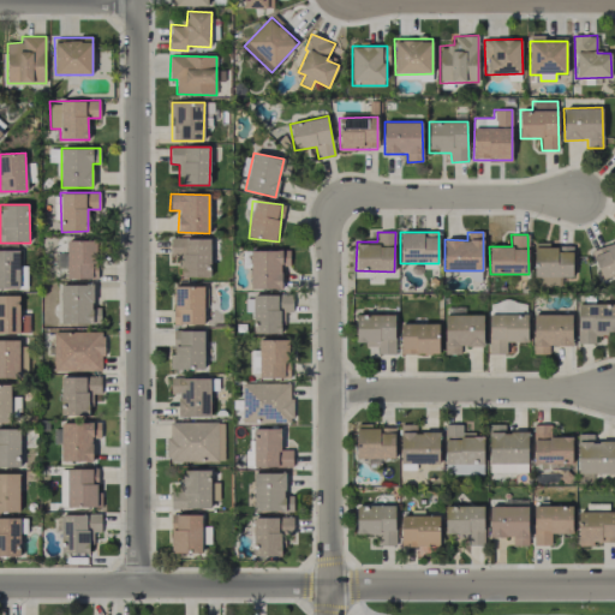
[(210,276),(210,238),(171,238),(171,255),(183,255),(183,278),(210,276)]
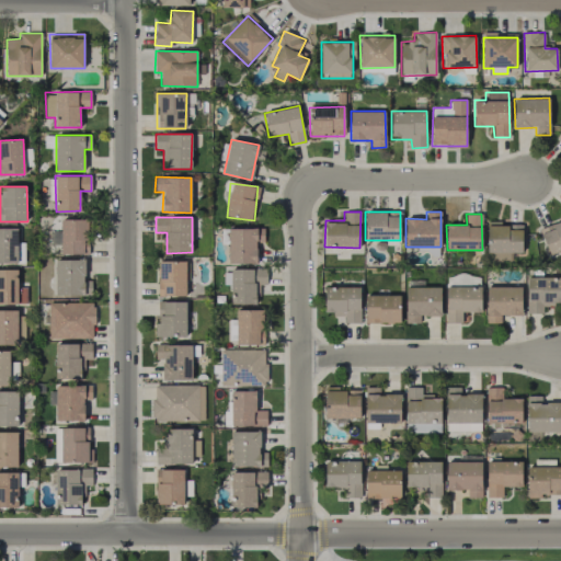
[(61,254),(89,253),(88,219),(61,219),(61,254)]
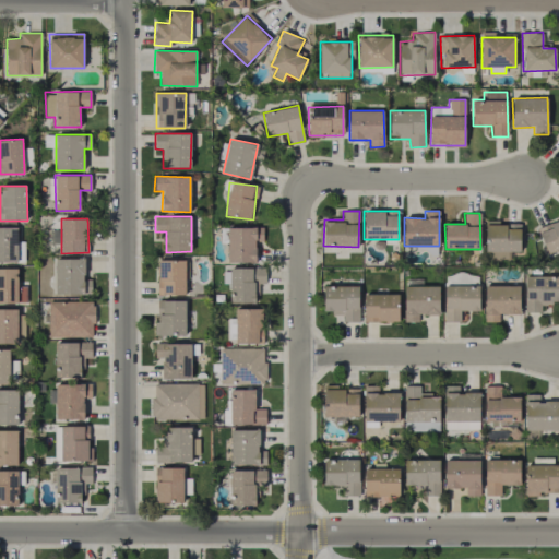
[(558,218),(537,228),(548,254),(558,249),(558,218)]
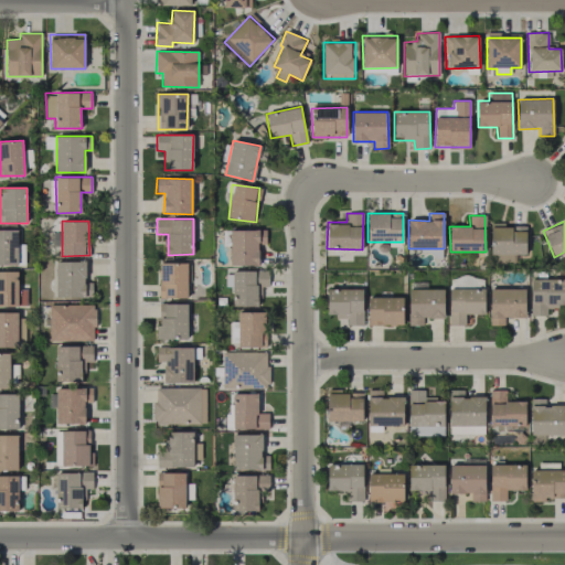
[(490,254),(500,254),(500,263),(513,263),(513,254),(525,255),(526,226),(503,226),(503,223),(491,223),(490,254)]
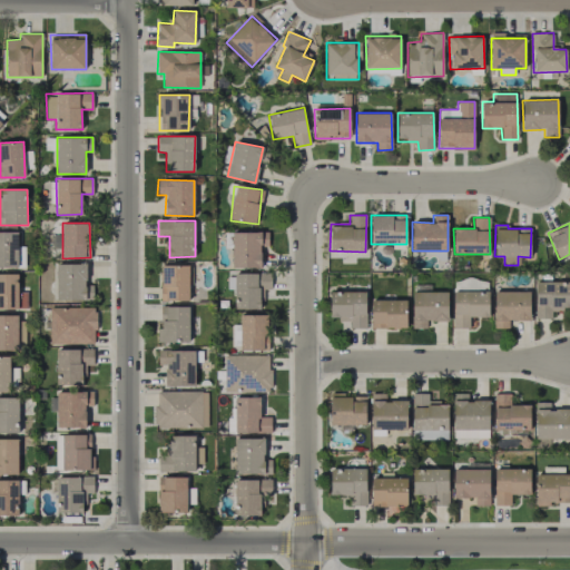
[(232,232),(233,268),(261,267),(261,245),(268,245),(268,231),(232,232)]
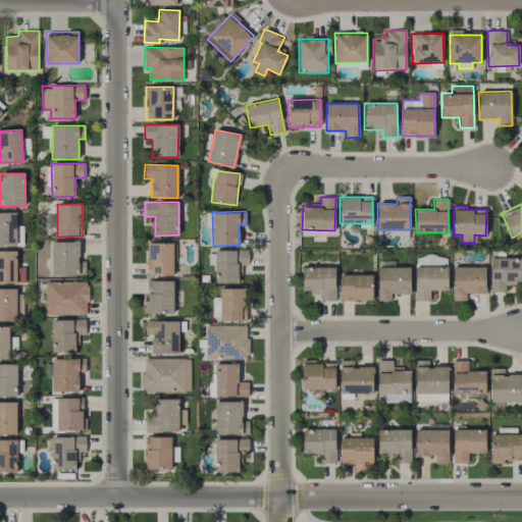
[(0,245),(15,246),(16,212),(0,212),(0,245)]
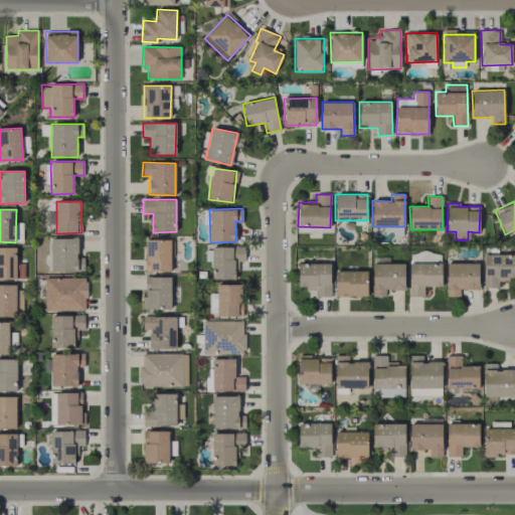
[(77,237),(51,238),(51,271),(84,271),(83,258),(77,258),(77,237)]
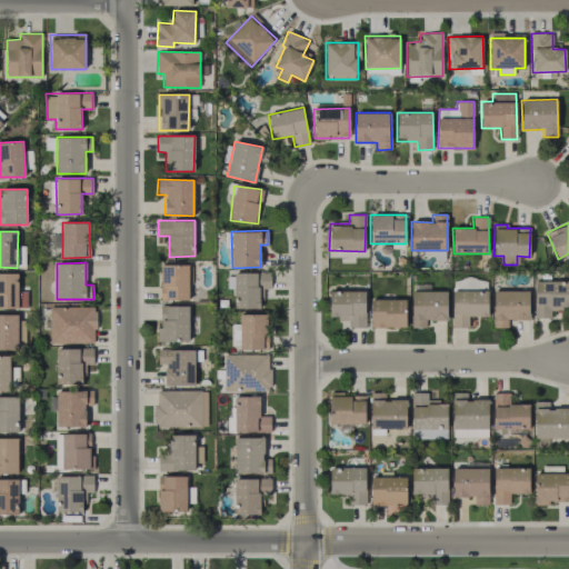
[(189,300),(188,265),(160,265),(161,300),(189,300)]
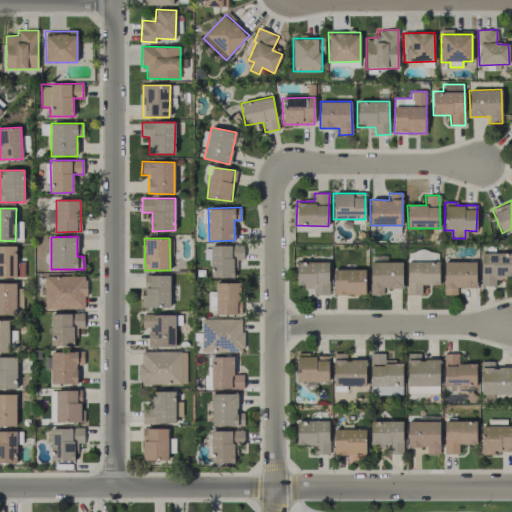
[(16,246),(0,245),(0,278),(24,277),(24,262),(16,262),(16,246)]
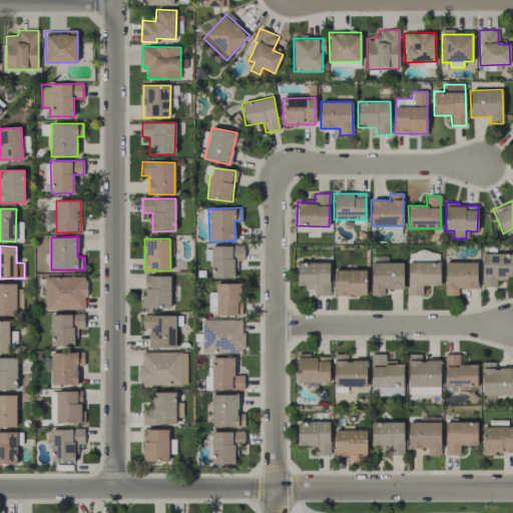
[(234,279),(234,260),(243,261),(243,245),(210,245),(210,258),(211,258),(210,279),(234,279)]
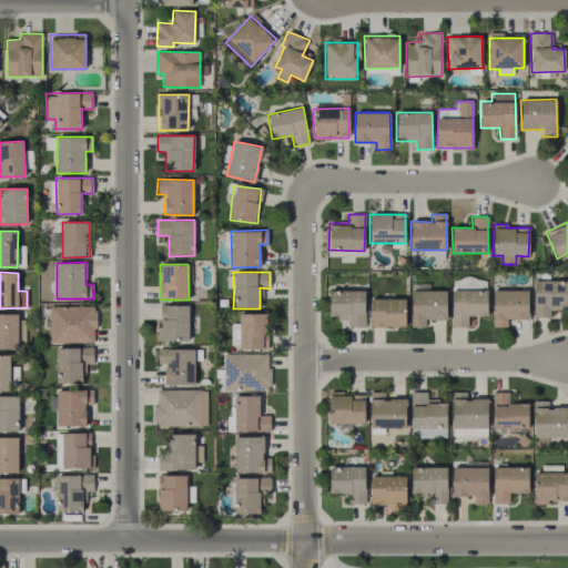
[(535,317),(550,317),(550,308),(567,307),(567,280),(534,281),(535,317)]
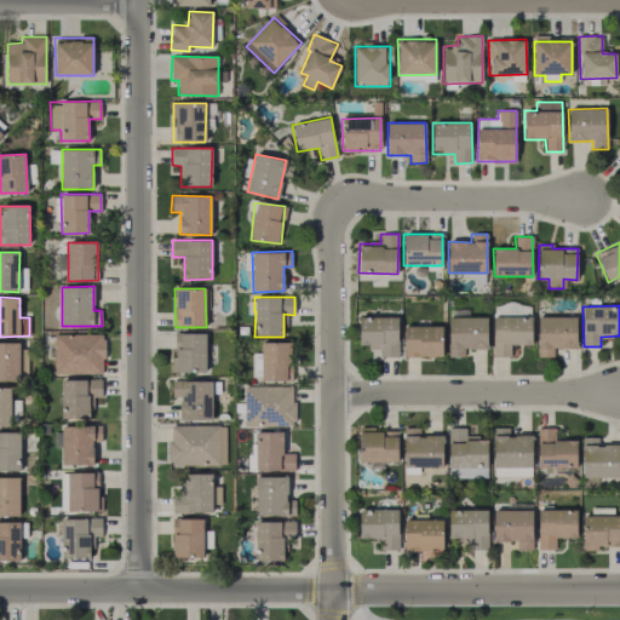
[(493,316),(493,357),(510,357),(510,345),(532,345),(532,317),(493,316)]
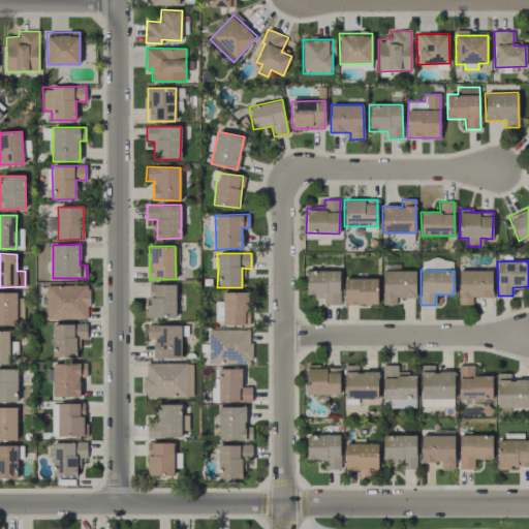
[(492,297),(492,270),(458,271),(459,305),(472,305),(472,298),(492,297)]
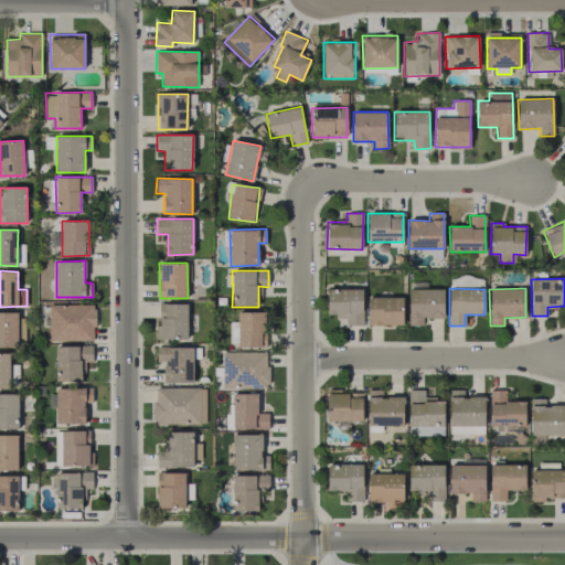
[(362,289),(327,290),(327,318),(347,317),(347,326),(363,326),(362,289)]
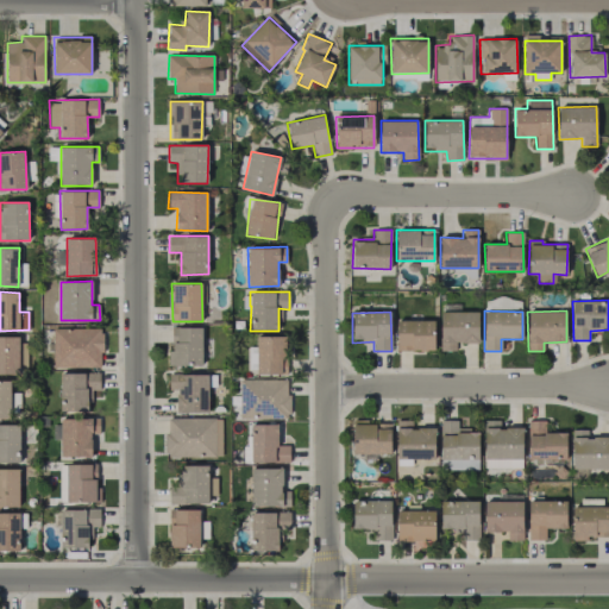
[(478,312),(440,312),(440,351),(456,351),(456,343),(478,343),(478,312)]
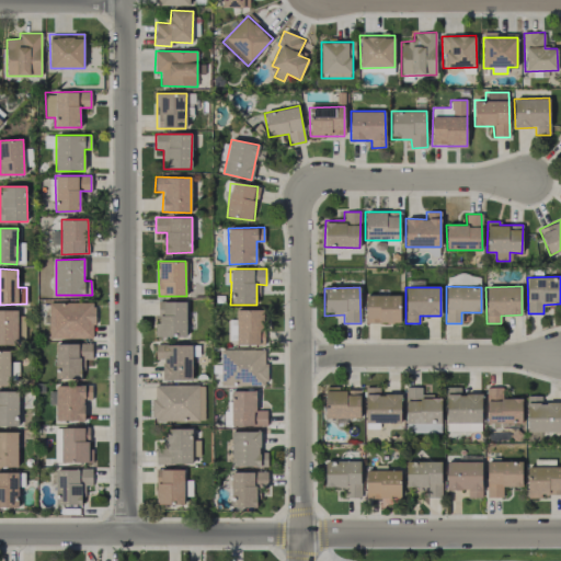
[(400,296),(366,295),(365,323),(400,323),(400,296)]
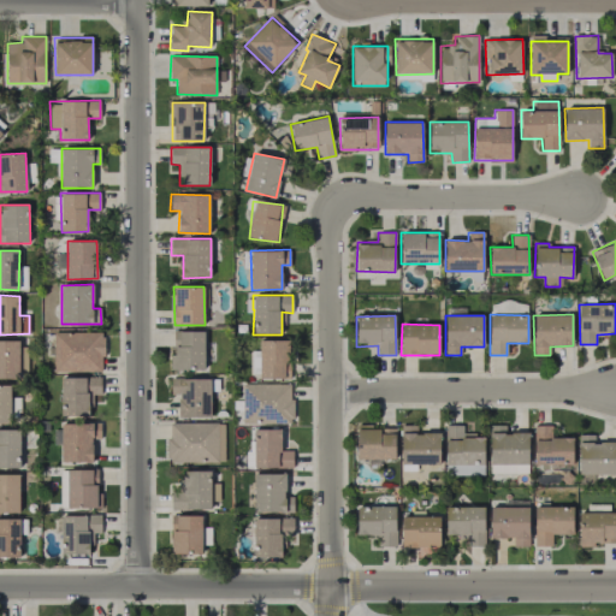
[(205,331),(173,331),(175,355),(170,355),(170,371),(205,369),(205,331)]
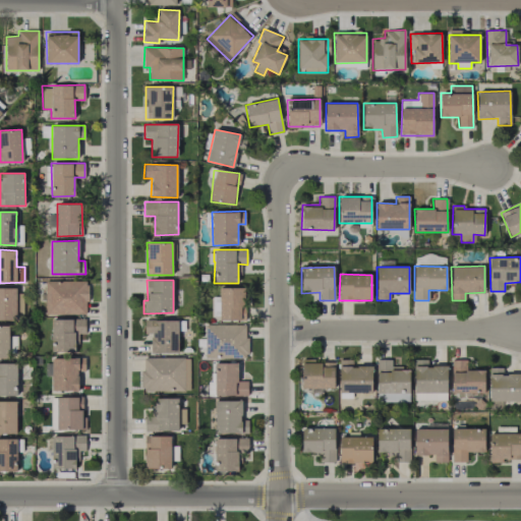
[(88,314),(87,281),(45,282),(46,314),(88,314)]
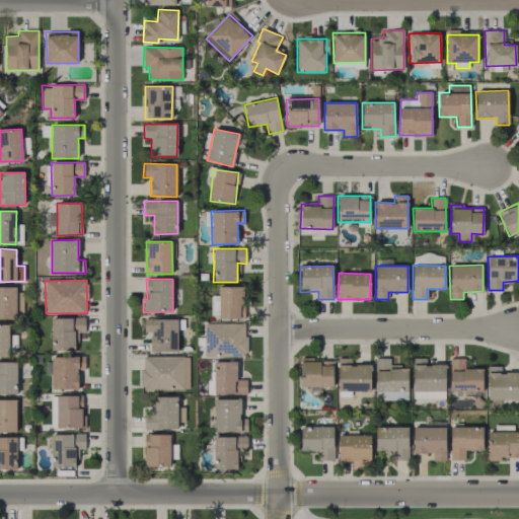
[(244,318),(243,286),(218,287),(219,319),(244,318)]
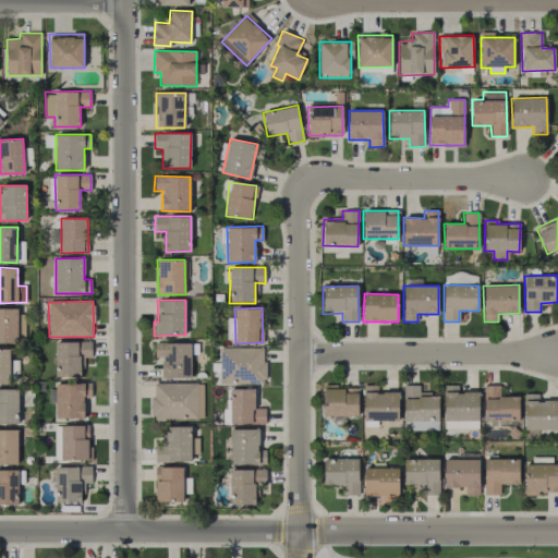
[(16,308),(0,308),(0,342),(17,342),(16,308)]
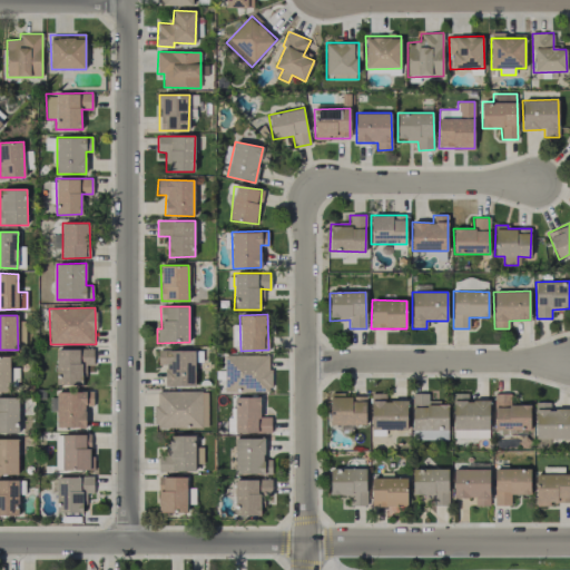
[(57,385),(85,384),(85,365),(94,365),(92,349),(56,349),(57,385)]
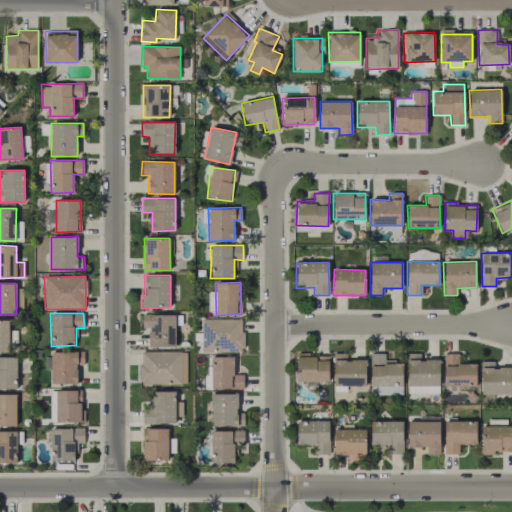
[(175,347),(175,314),(142,315),(142,328),(148,328),(148,347),(175,347)]
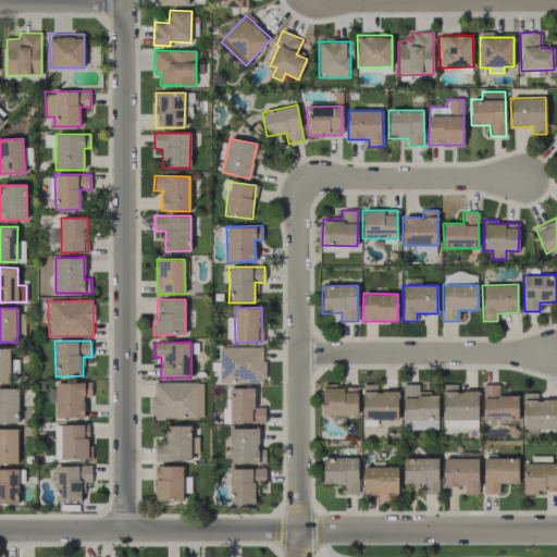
[(0,347),(0,383),(9,383),(10,348),(0,347)]
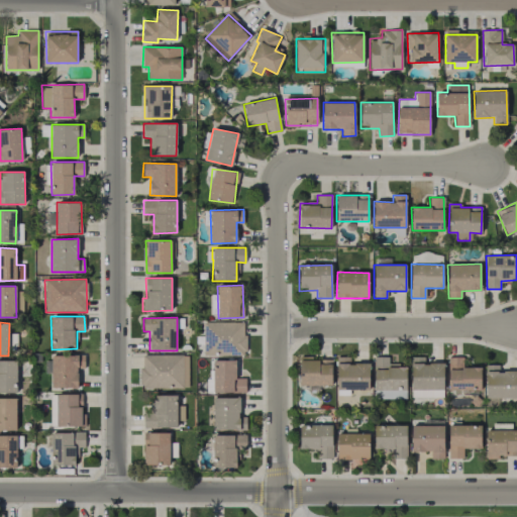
[(245,355),(245,322),(204,322),(204,355),(245,355)]
